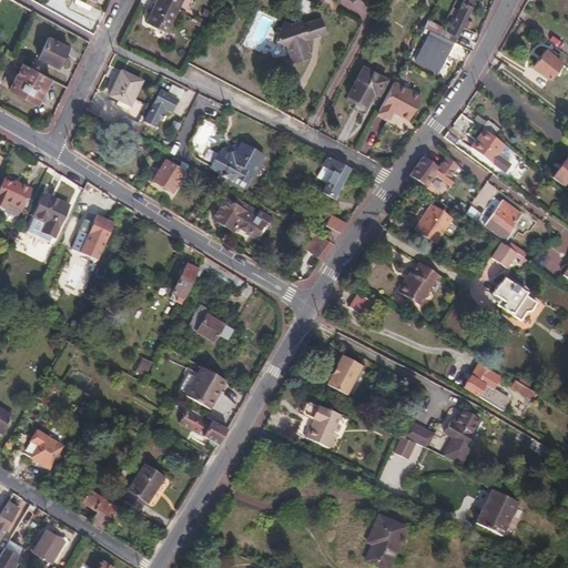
[(90,9),(91,6),(80,0),(77,0),(75,2),(90,9)]
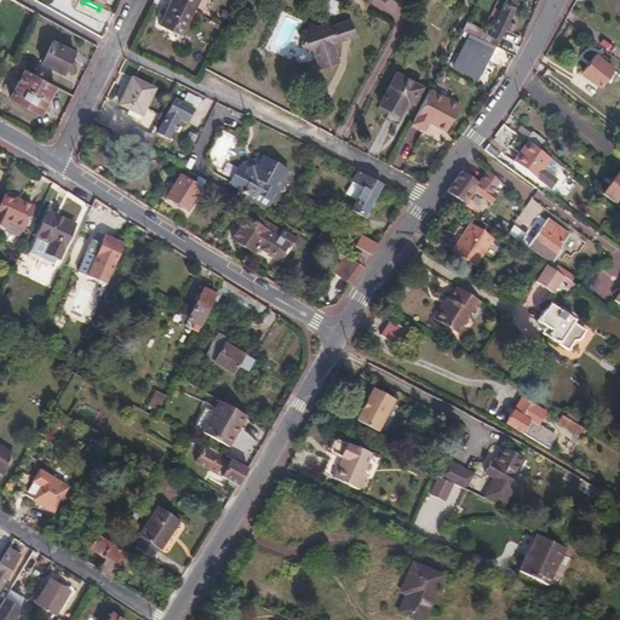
[(172,0),(171,3),(193,13),(199,0),(172,0)]
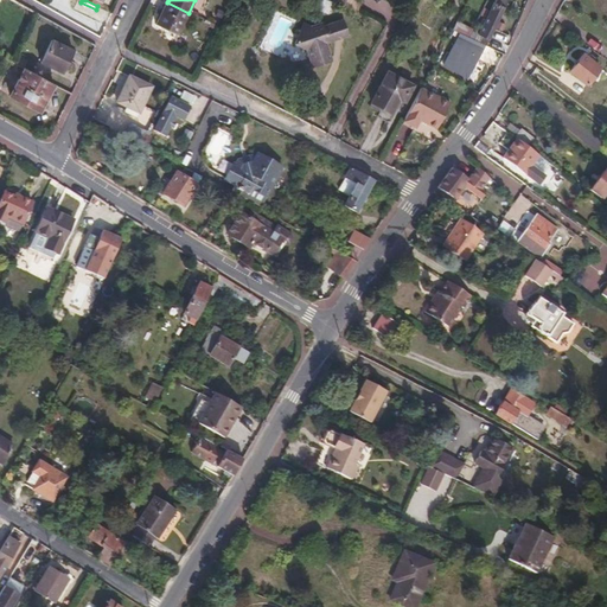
[(338,0),(338,1),(358,10),(362,0),(338,0)]
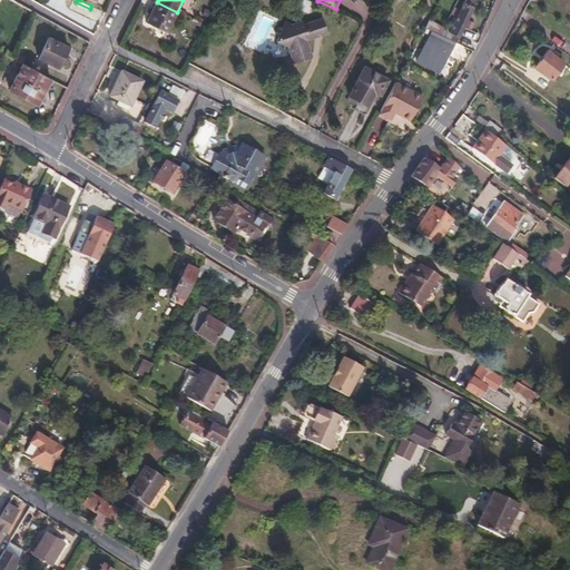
[(464,26),(477,0),(467,0),(457,21),(464,26)]
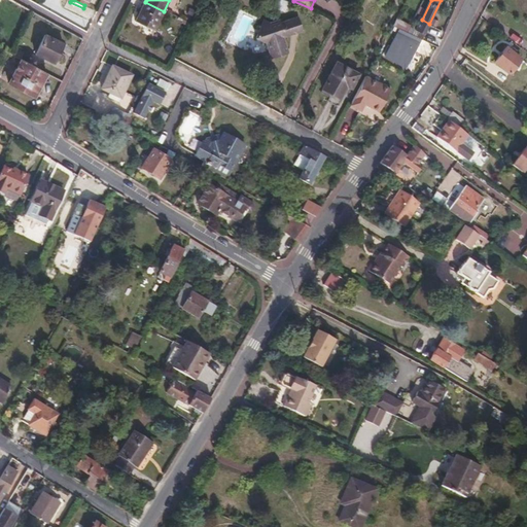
[(155,30),(164,11),(145,2),(136,21),(155,30)]
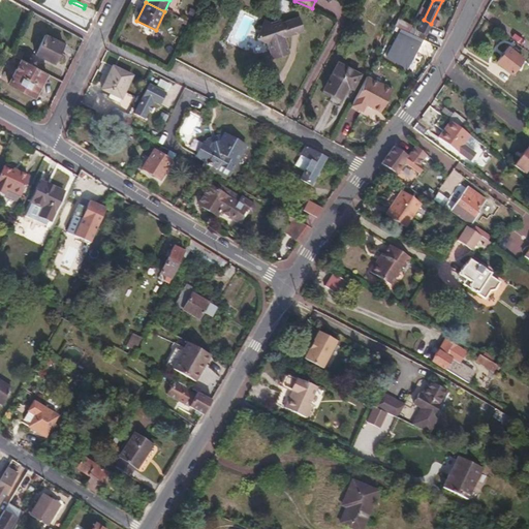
[(273,23),(268,20),(258,37),(270,42),(274,59),(290,54),(286,37),(306,32),(302,18),(284,23),(284,21),(273,23)]
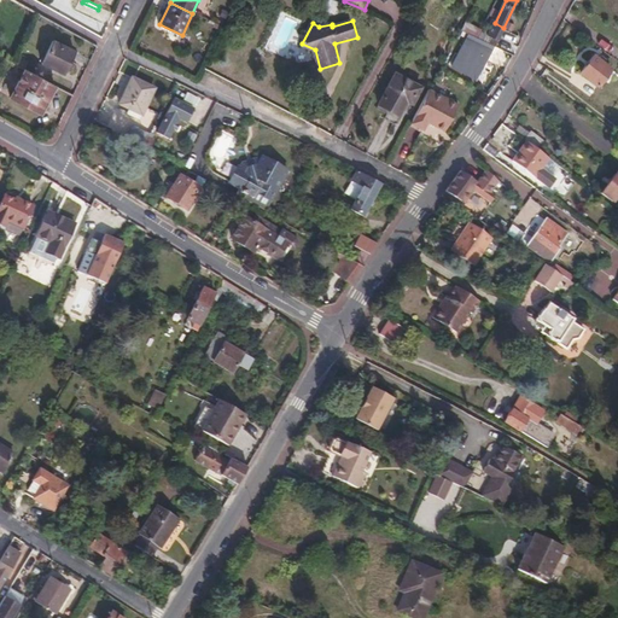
[(477,38),(482,29),(466,21),(461,30),(471,34),(477,38)]
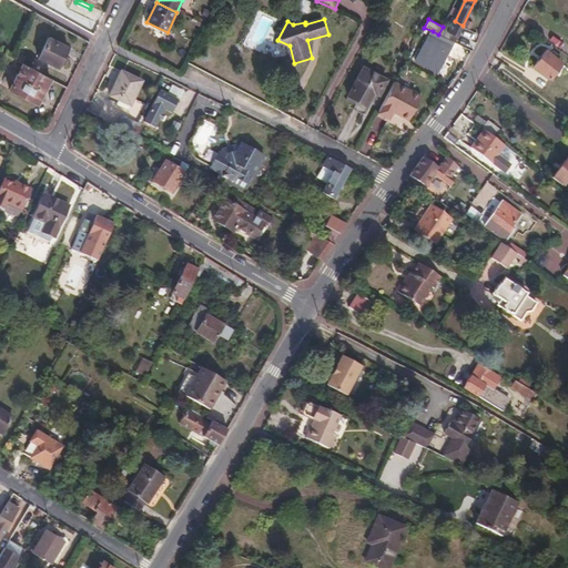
[(438,71),(455,42),(455,41),(448,39),(438,34),(433,31),(416,59),(438,71)]
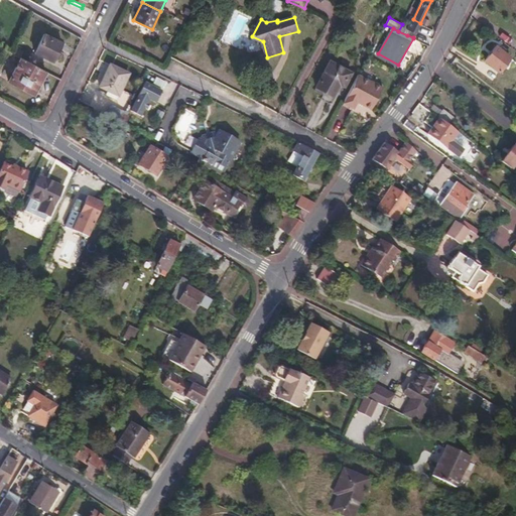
[(411,29),(407,35),(413,37),(416,31),(411,29)]
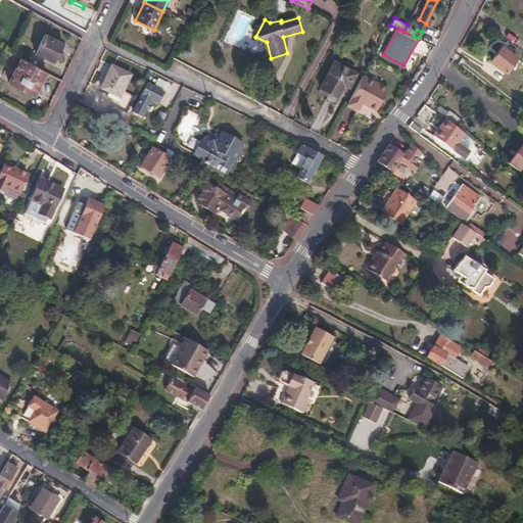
[(36,53),(53,62),(63,43),(46,34),(36,53)]
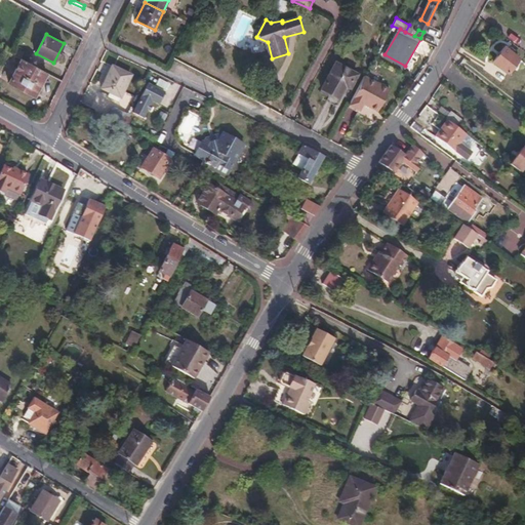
[(506,46),(494,61),(509,73),(520,57),(506,46)]
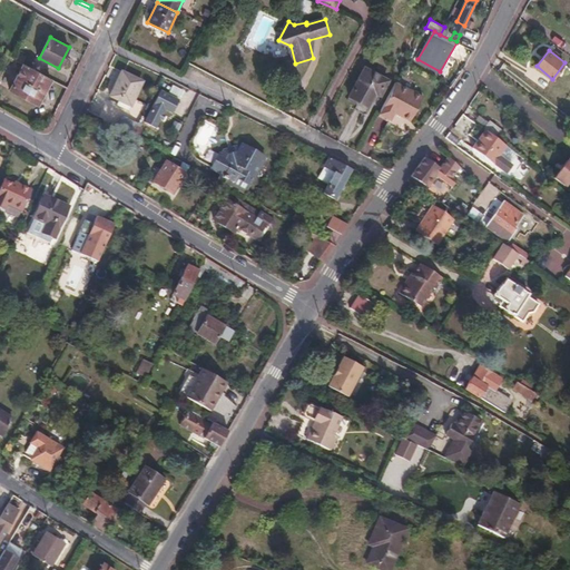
[(27,56),(19,51),(15,59),(23,64),(27,56)]
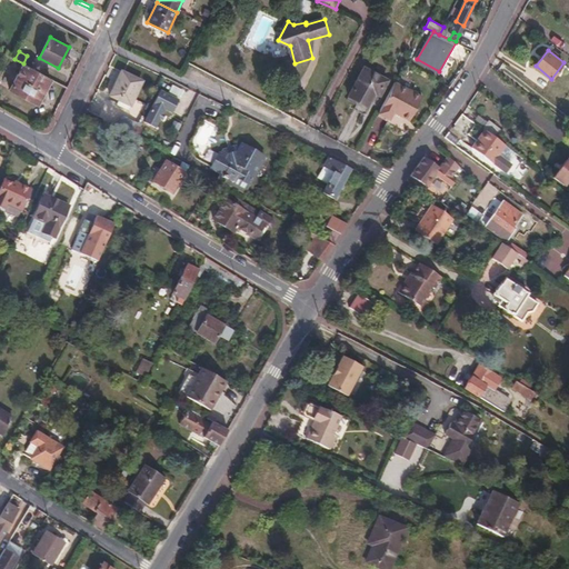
[(37,103),(51,79),(23,63),(10,89),(37,103)]
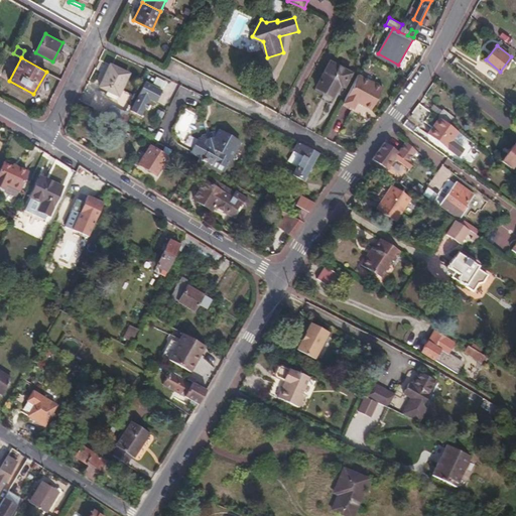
[(331,61),(316,87),(334,96),(339,84),(345,86),(353,73),(331,61)]
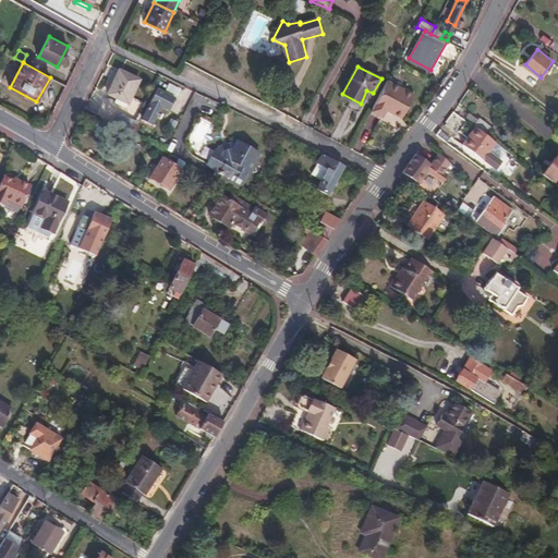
[(140,79),(119,69),(108,94),(129,104),(140,79)]
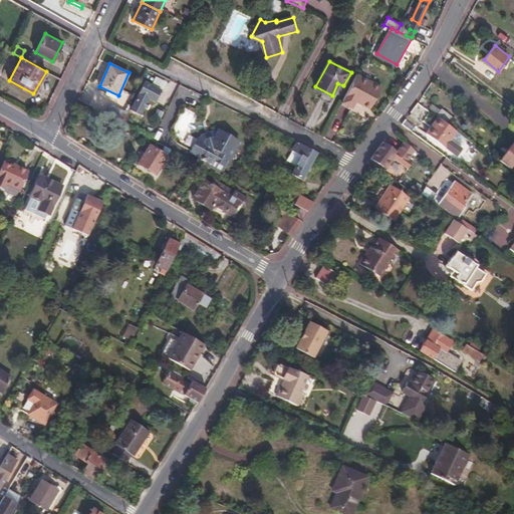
[(357,74),(342,102),(352,107),(356,100),(370,107),(381,86),(357,74)]
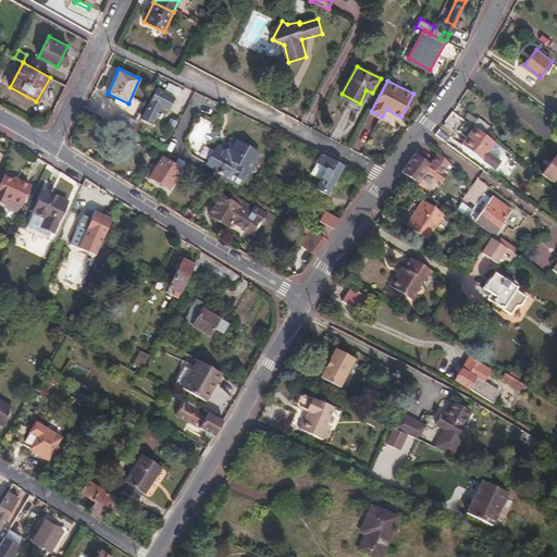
[(176,98),(157,89),(143,119),(153,124),(162,107),(170,110),(176,98)]
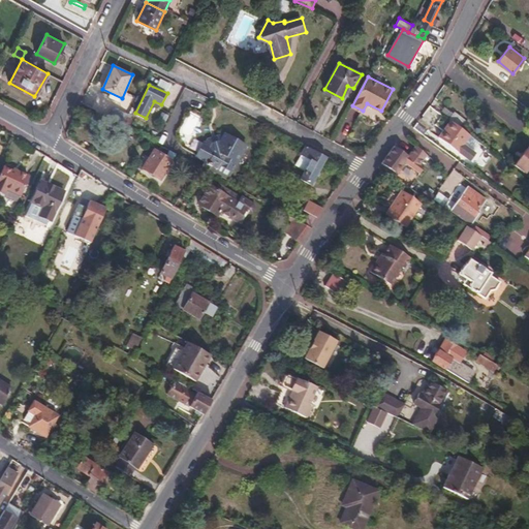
[(432,109),(416,129),(425,135),(439,115),(432,109)]
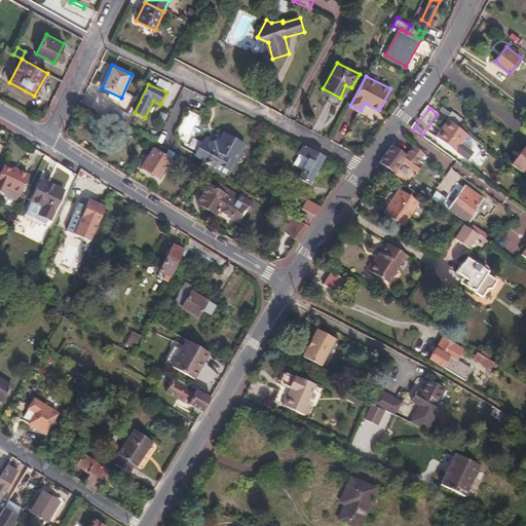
[(116,112),(112,118),(122,123),(125,117),(116,112)]
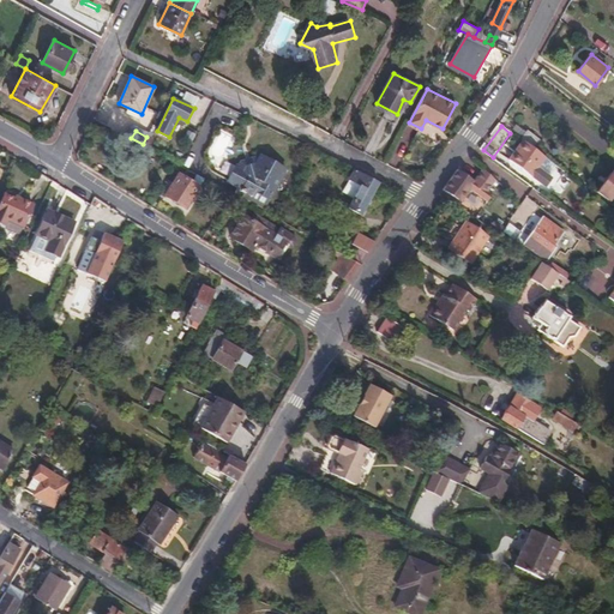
[(522,139),(524,140),(534,149),(541,139),(529,131),(522,139)]
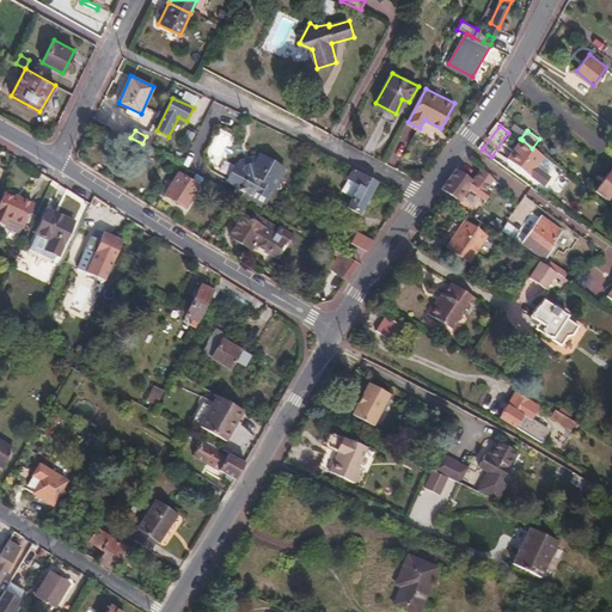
[(537,167),(544,157),(532,148),(522,140),(508,159),(544,185),(551,177),(537,167)]
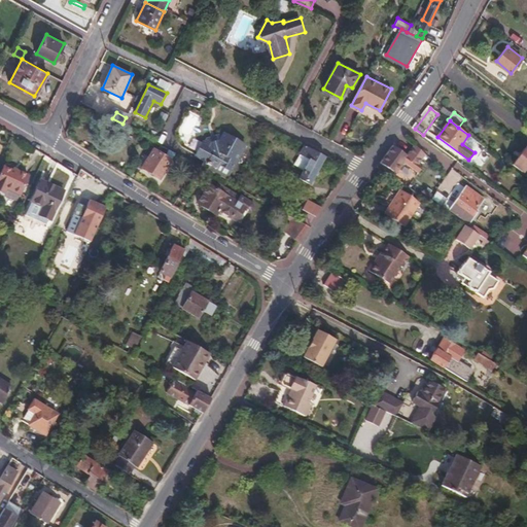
[(218,163),(230,170),(244,145),(222,133),(218,141),(216,140),(212,140),(207,142),(206,144),(201,141),(194,153),(204,160),(215,167),(218,163)]
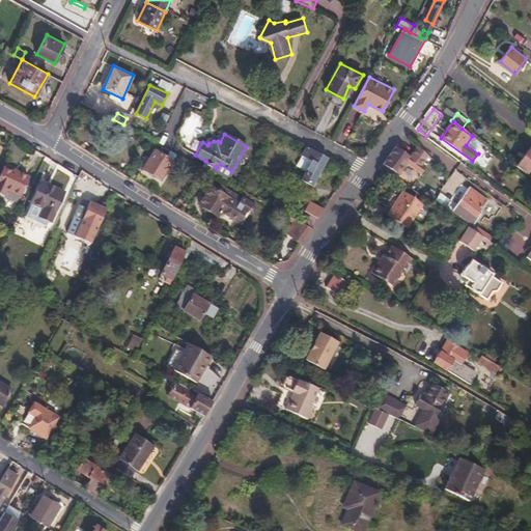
[(411,157),(400,149),(396,146),(384,164),(398,173),(407,164),(423,174),(427,168),(422,164),(428,157),(419,146),(411,157)]
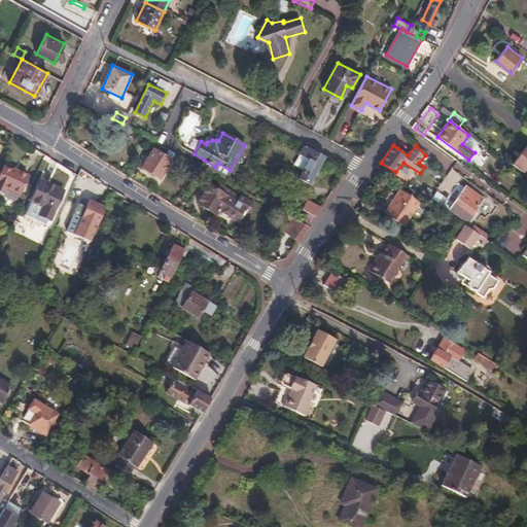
[(325,156),(314,150),(304,146),(294,164),(305,169),(300,178),(310,183),(325,156)]
